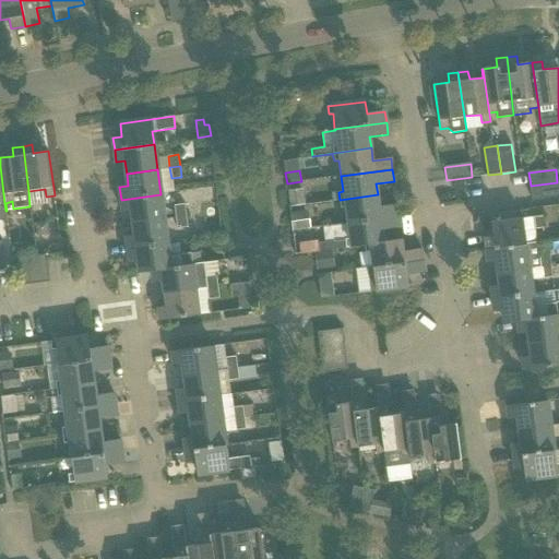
[(558,197),(557,182),(531,186),(532,200),(558,197)]
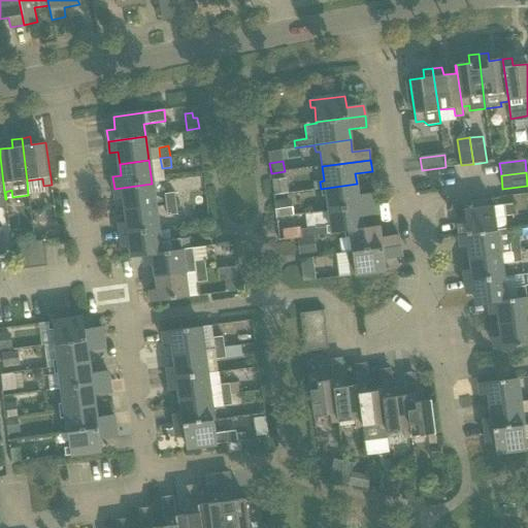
[(274,194),(288,193),(287,178),(272,180),(274,194)]
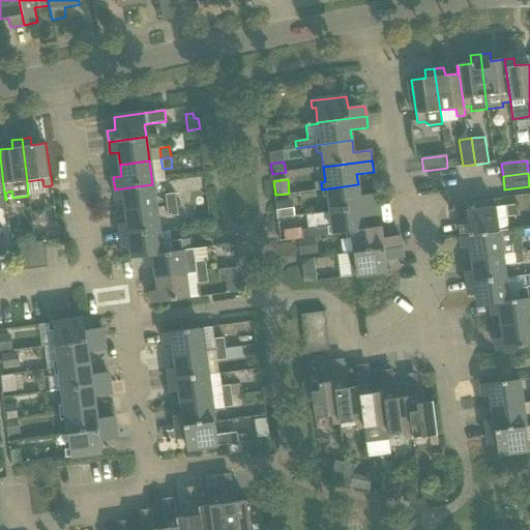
[(126,212),(155,208),(152,184),(115,189),(116,200),(124,199),(126,212)]
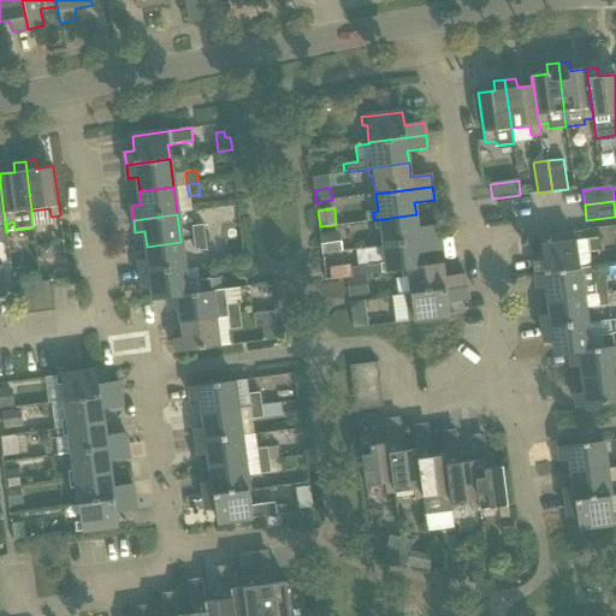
[(418,229),(416,214),(374,220),(375,229),(381,227),(384,246),(439,238),(438,225),(418,229)]
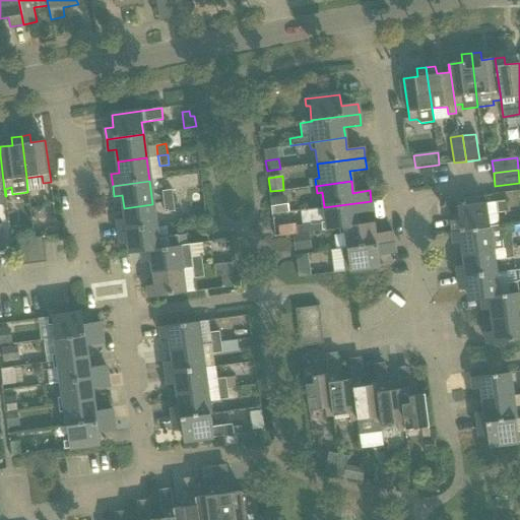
[(164,202),(174,200),(172,190),(163,191),(164,202)]
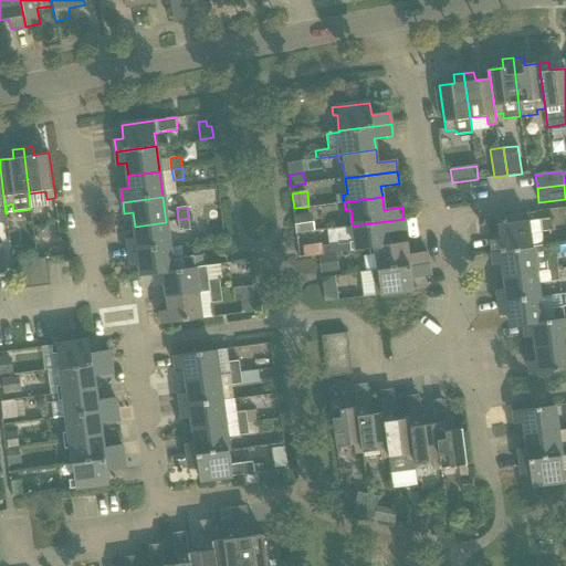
[(312,213),(294,216),(296,233),(315,231),(312,213)]
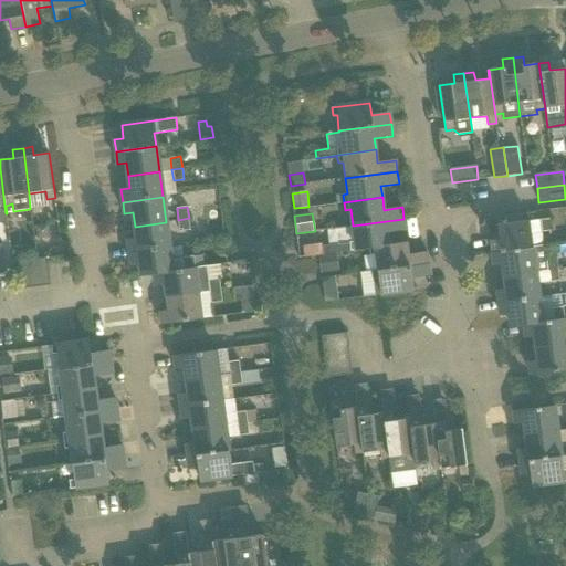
[(189,218),(178,220),(180,231),(190,230),(189,218)]
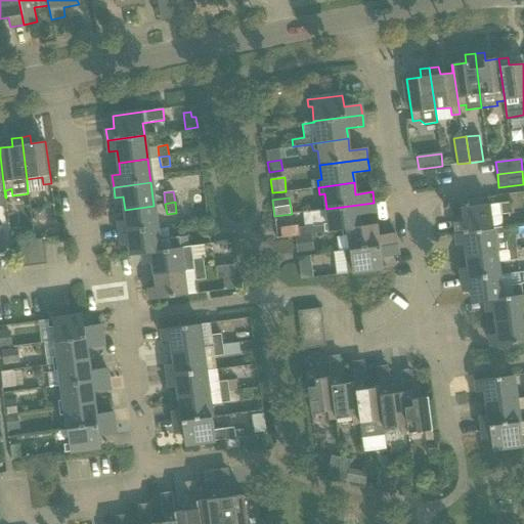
[(501,203),(503,214),(512,213),(511,202),(501,203)]
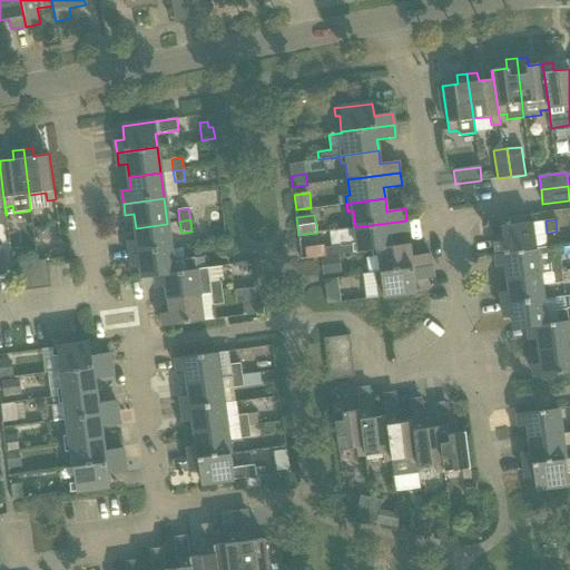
[(408,233),(406,220),(355,227),(355,228),(338,231),(341,245),(324,247),(325,255),(371,249),(391,246),(390,235),(408,233)]
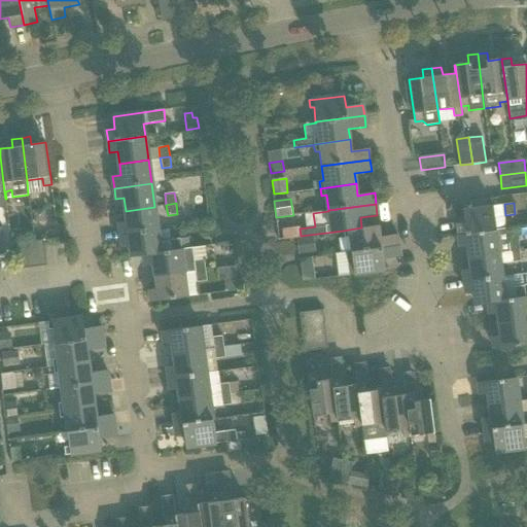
[(456,223),(458,236),(496,230),(494,206),(463,210),(464,222),(456,223)]
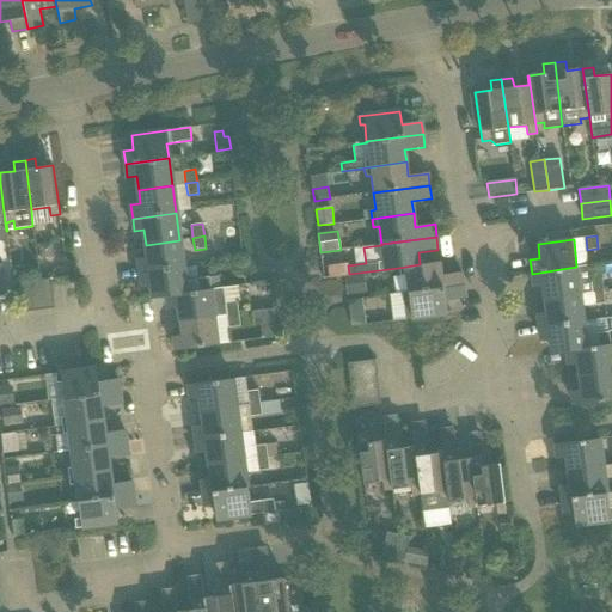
[(179,240),(146,245),(147,257),(138,258),(140,273),(183,267),(179,240)]
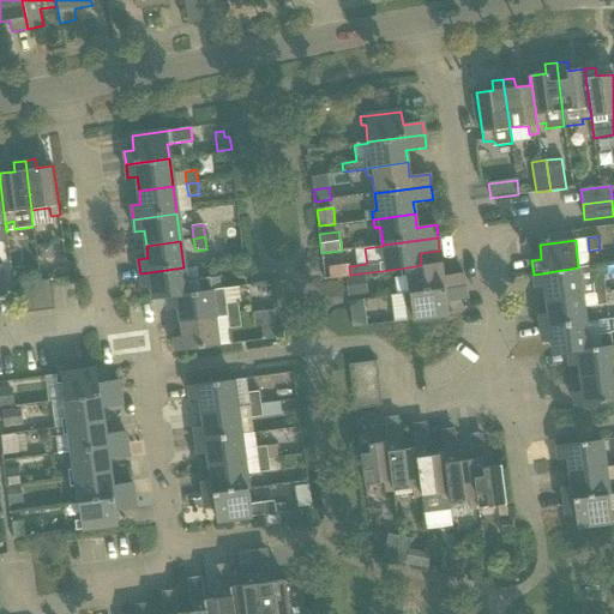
[(53,242),(38,245),(40,258),(54,257),(53,242)]
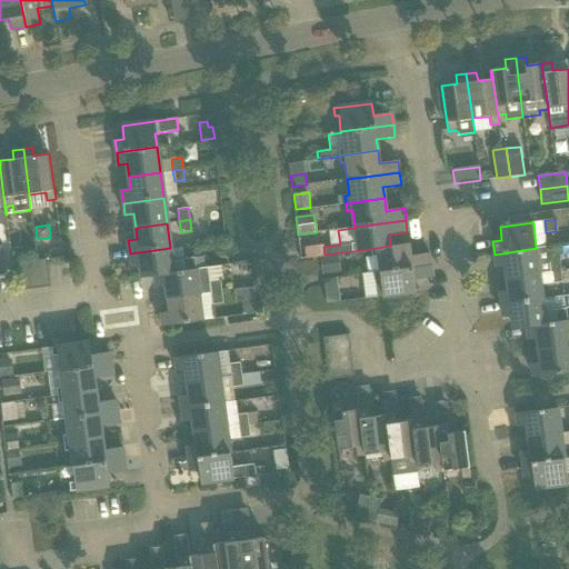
[(390,246),(370,249),(371,257),(377,257),(379,272),(431,266),(429,253),(410,256),(409,243),(390,246)]
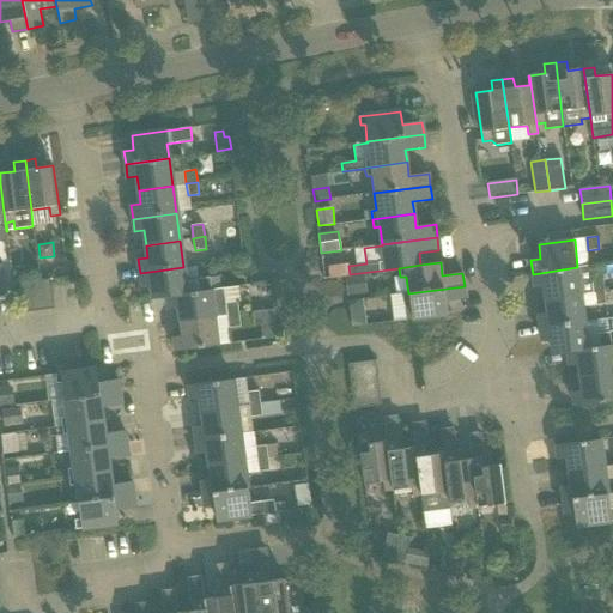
[(593,293),(605,292),(604,279),(593,280),(592,266),(577,267),(533,274),(534,287),(544,286),(546,299),(581,295),(593,292),(593,293)]
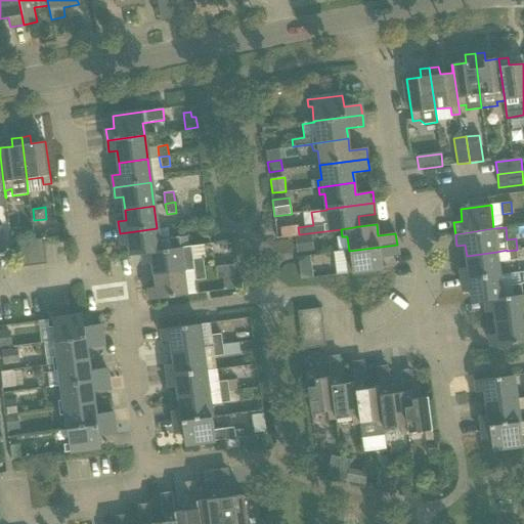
[(157,228),(120,233),(121,245),(129,244),(131,256),(143,254),(188,247),(187,236),(158,239),(157,228)]
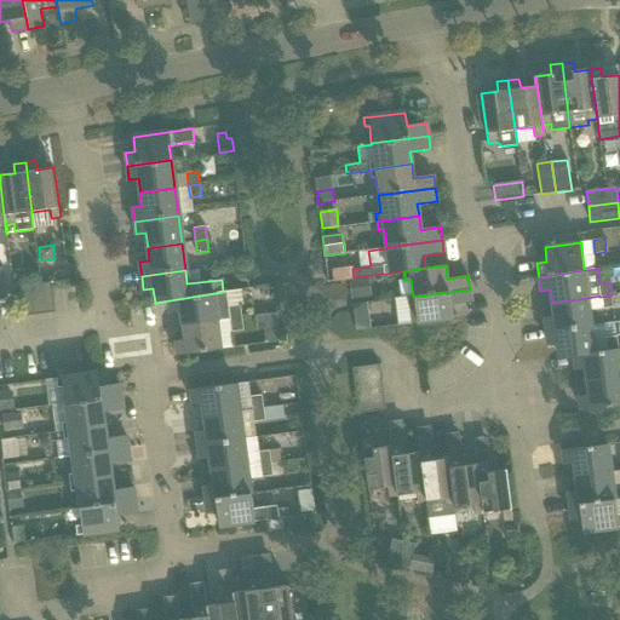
[(351,299),(367,297),(363,279),(349,281),(351,299)]
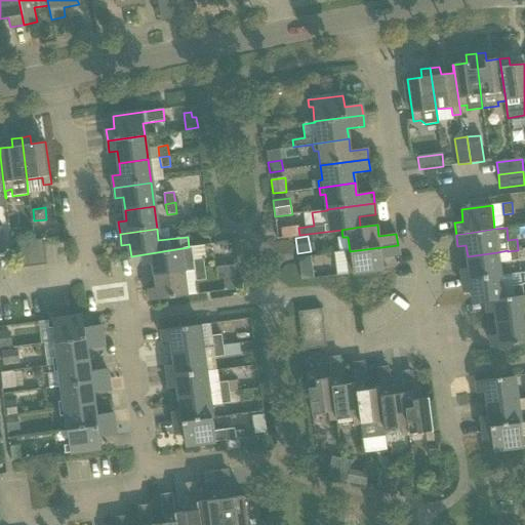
[(31,241),(34,267),(46,265),(43,239),(31,241)]
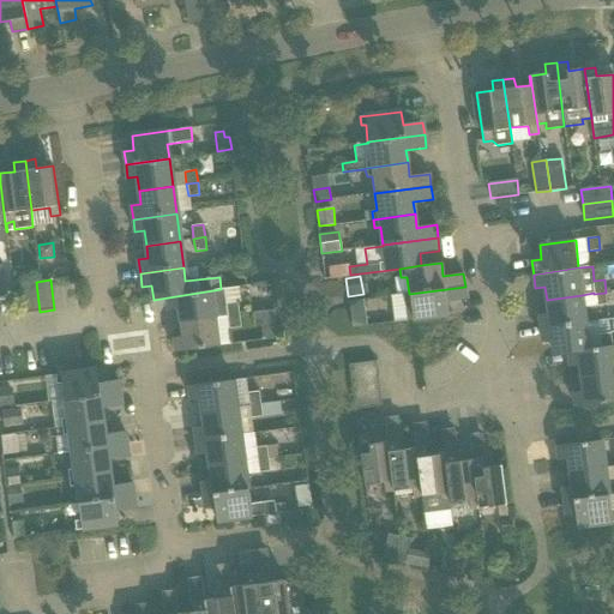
[(20,283),(24,313),(40,312),(36,282),(20,283)]
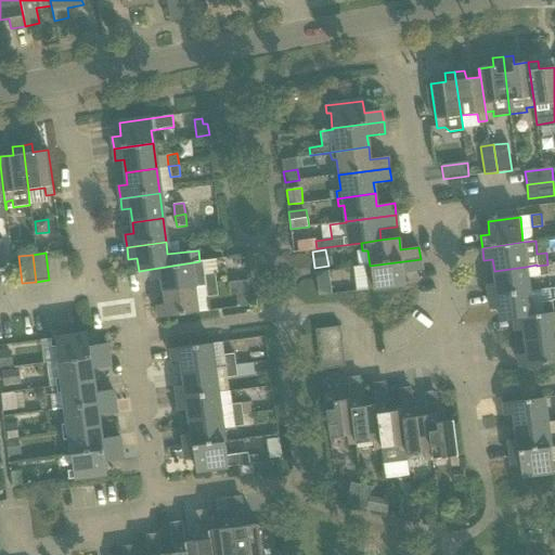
[(422,270),(421,259),(370,266),(372,281),(366,281),(369,289),(405,285),(403,272),(422,270)]
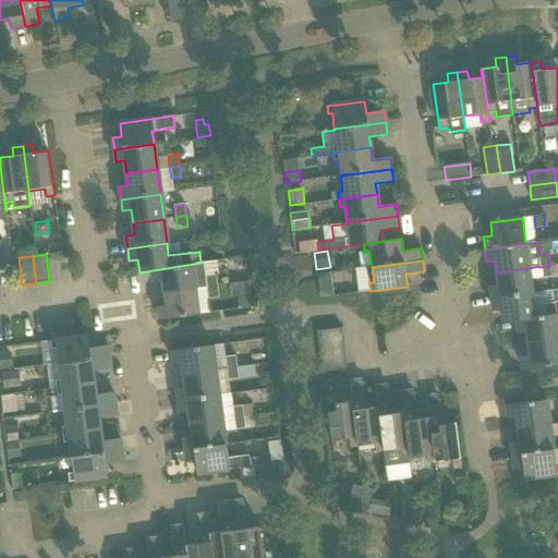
[(165,293),(217,286),(216,276),(206,276),(204,263),(201,263),(153,270),(154,282),(162,281),(165,293)]
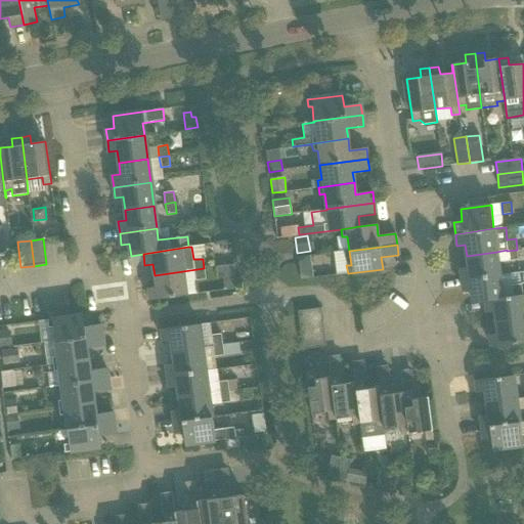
[(518,259),(517,250),(507,251),(508,261),(518,260),(518,259)]
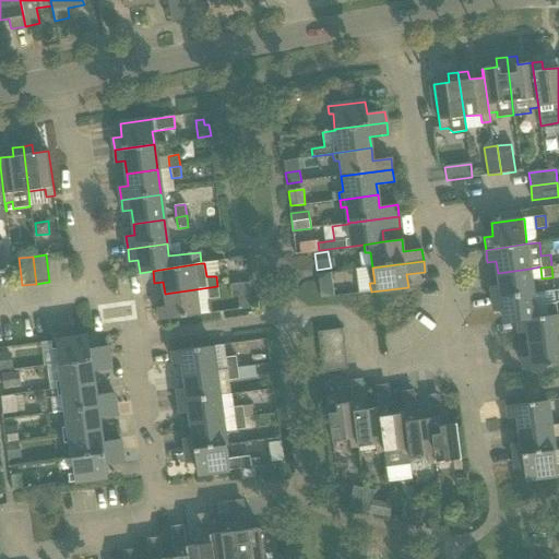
[(530,269),(498,273),(499,285),(491,286),(492,299),(533,294),(530,269)]
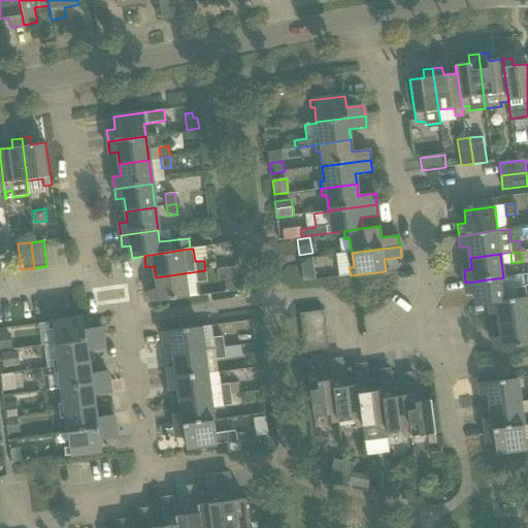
[(315,279),(312,258),(301,259),(303,281),(315,279)]
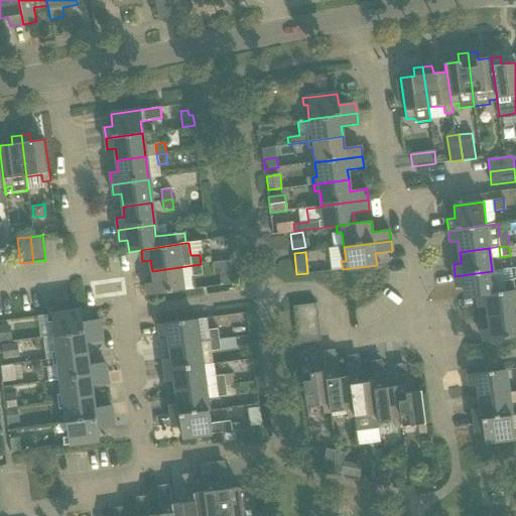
[(232,259),(217,260),(218,282),(233,281),(232,259)]
